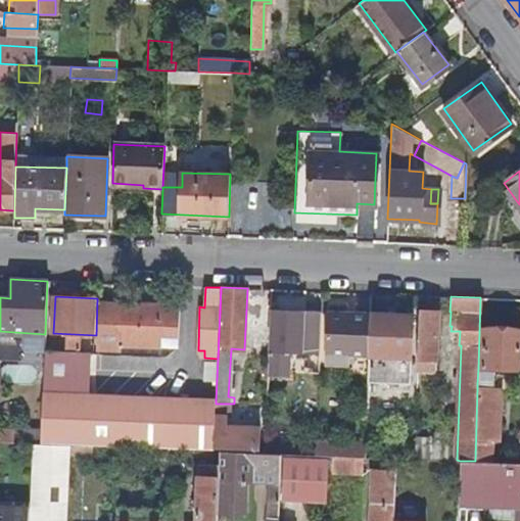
[(179,333),(180,306),(103,302),(101,337),(121,338),(120,343),(159,345),(159,333),(179,333)]
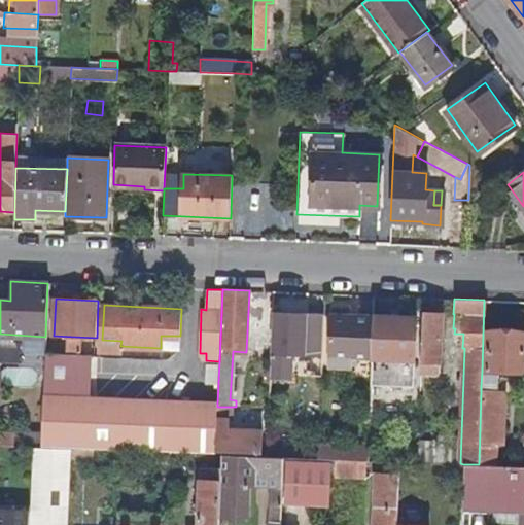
[(323,314),(272,312),(269,379),(290,380),(291,354),(321,355),(323,314)]
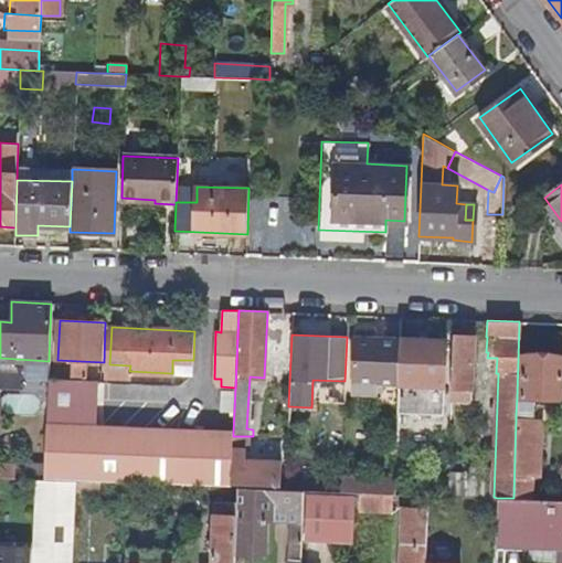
[(470,399),(474,337),(454,336),(452,397),(470,399)]
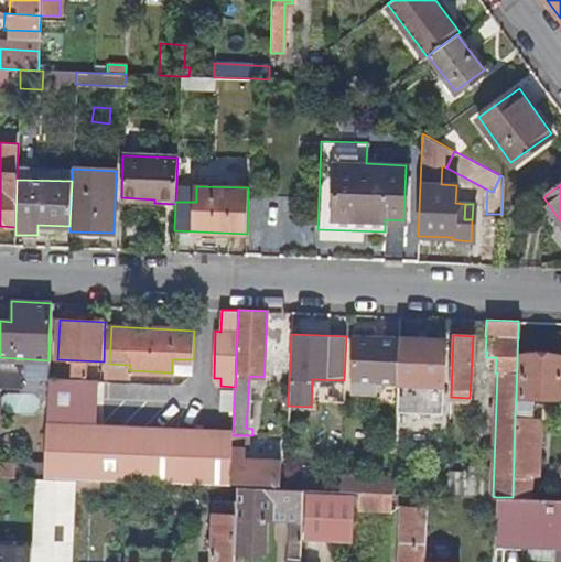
[(374,381),(397,382),(399,338),(354,336),(352,391),(373,392),(374,381)]
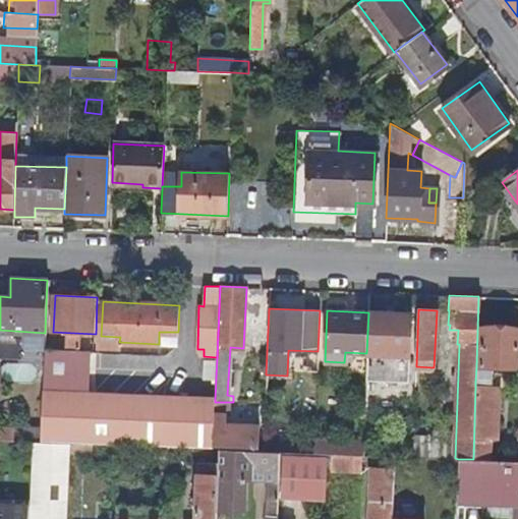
[(410,313),(368,312),(366,353),(408,354),(410,313)]
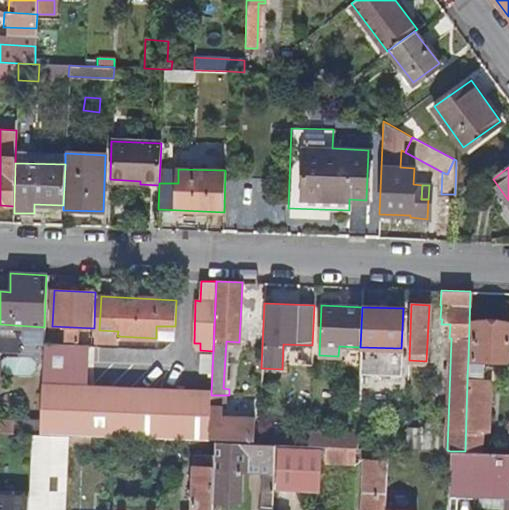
[(508,322),(472,321),(471,360),(482,360),(508,361),(508,322)]
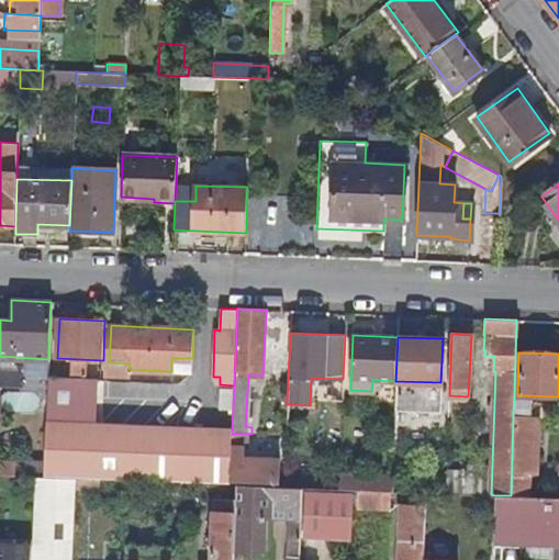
[(102,380),(47,378),(45,424),(100,426),(102,380)]
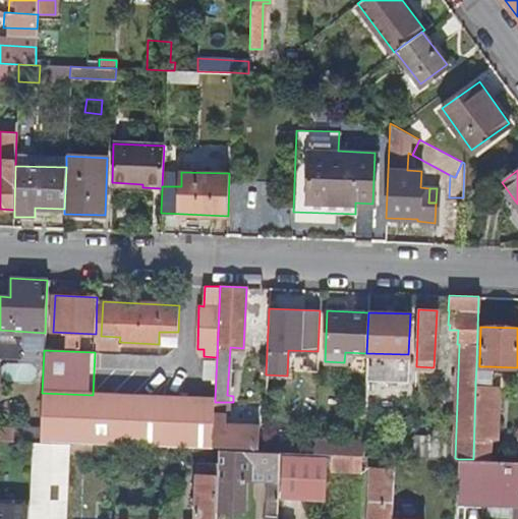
[(29,379),(30,362),(0,361),(0,379),(29,379)]
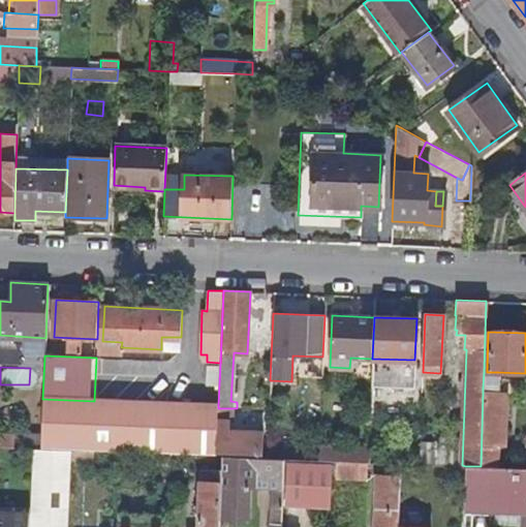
[(487,372),(484,372),(483,388),(483,393),(497,393),(498,372),(487,372)]
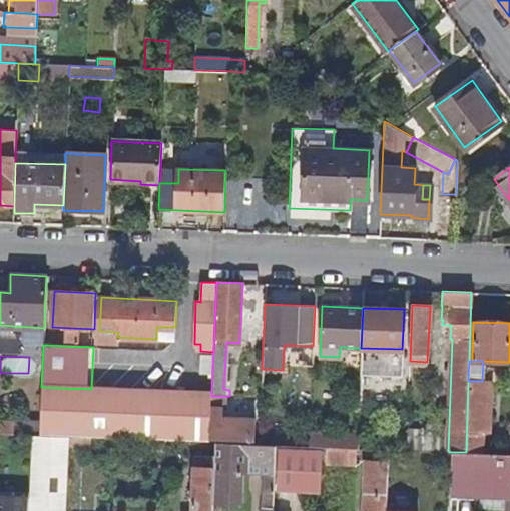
[(482,381),(468,381),(466,452),(481,453),(481,432),(489,432),(490,381),(482,381)]
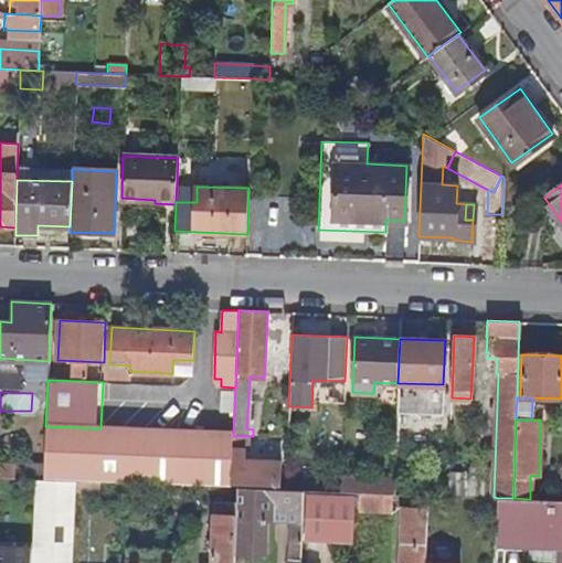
[(45,426),(43,479),(98,481),(101,428),(45,426)]
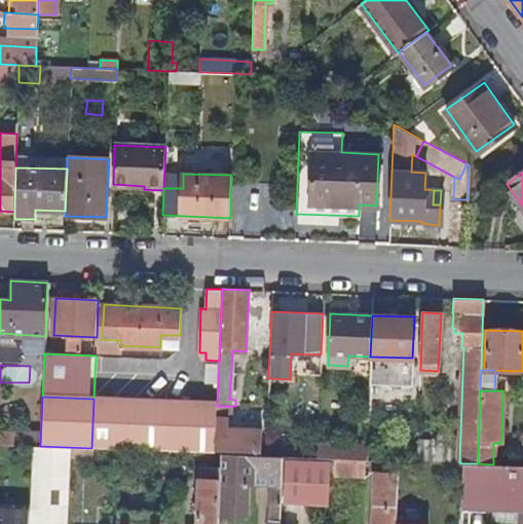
[(139,450),(169,451),(196,452),(214,453),(215,450),(216,417),(217,406),(217,403),(94,399),(91,448),(117,449),(128,450),(139,450)]
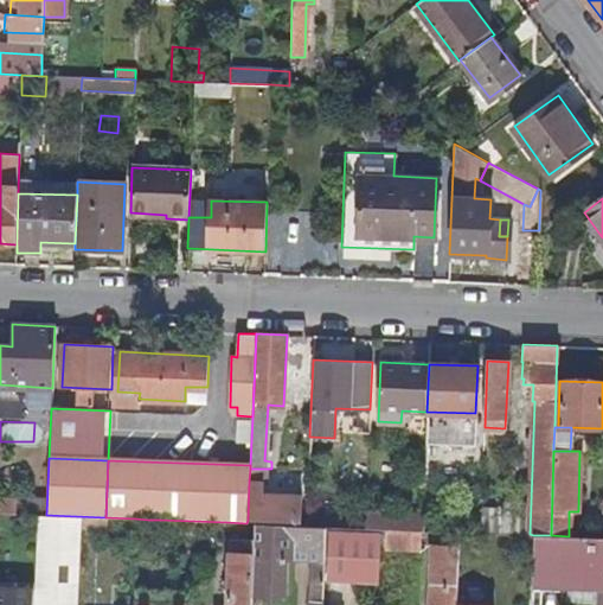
[(262,483),(264,469),(250,469),(249,482),(262,483)]
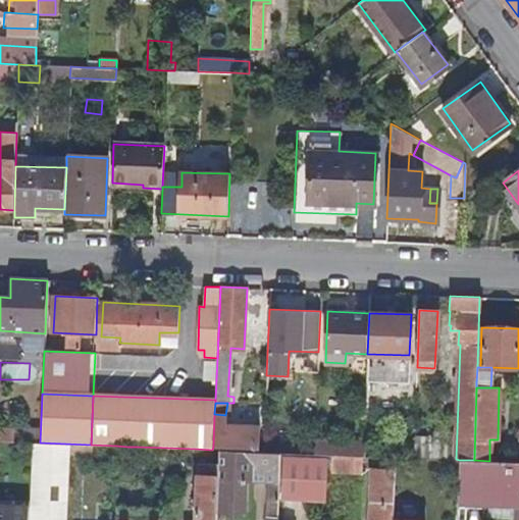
[(225,415),(214,414),(213,447),(219,447),(257,449),(258,427),(225,425),(225,415)]
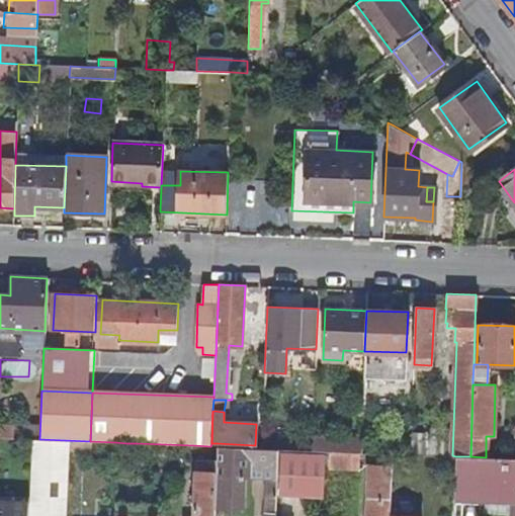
[(0,437),(13,438),(14,423),(0,422),(0,437)]
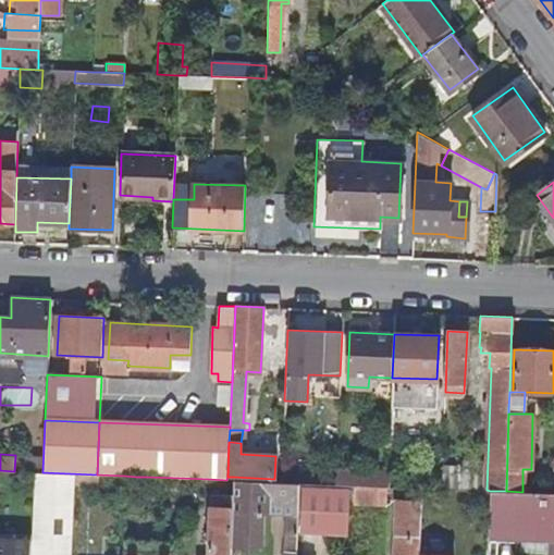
[(465,465),(464,490),(467,490),(487,490),(488,460),(465,459),(465,465)]
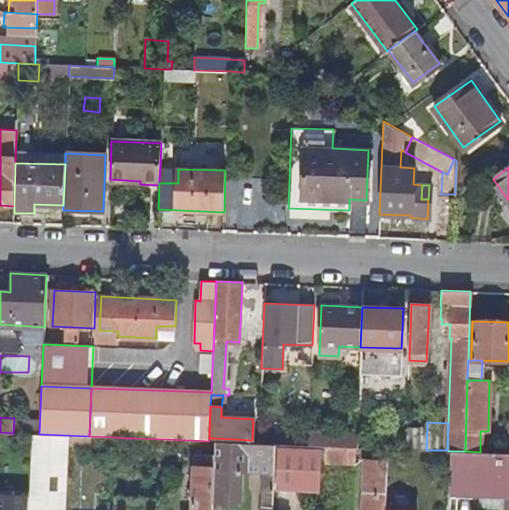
[(427,427),(406,427),(405,449),(426,450),(427,427)]
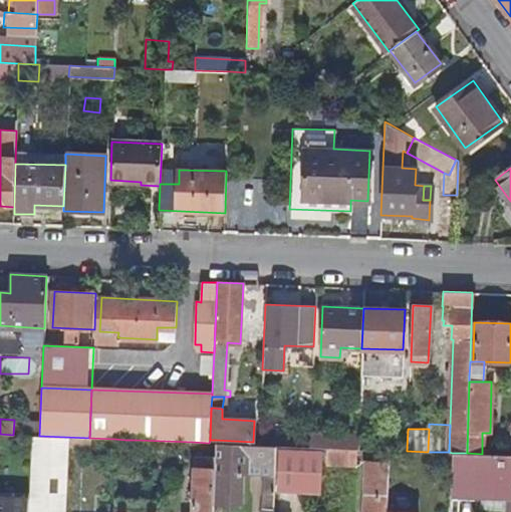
[(510,431),(503,431),(502,454),(510,454),(510,431)]
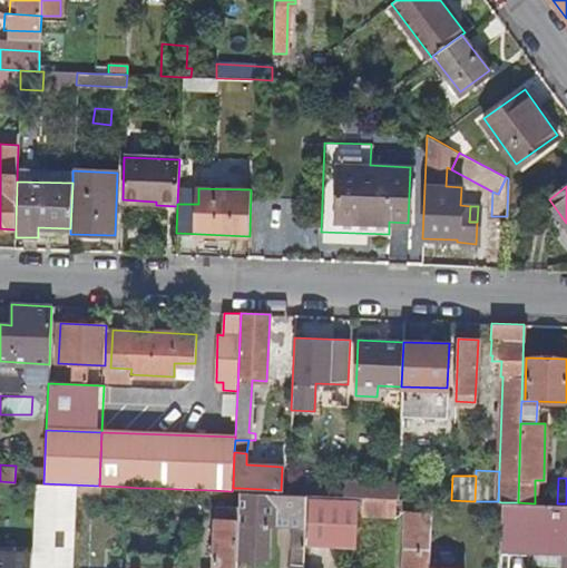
[(362,497),(396,498),(398,498),(398,483),(343,480),(343,496),(362,497)]
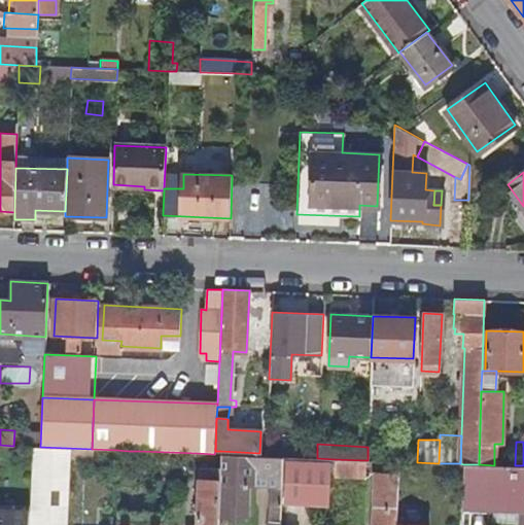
[(128,464),(129,451),(117,450),(116,493),(124,494),(125,480),(126,480),(127,464),(128,464)]
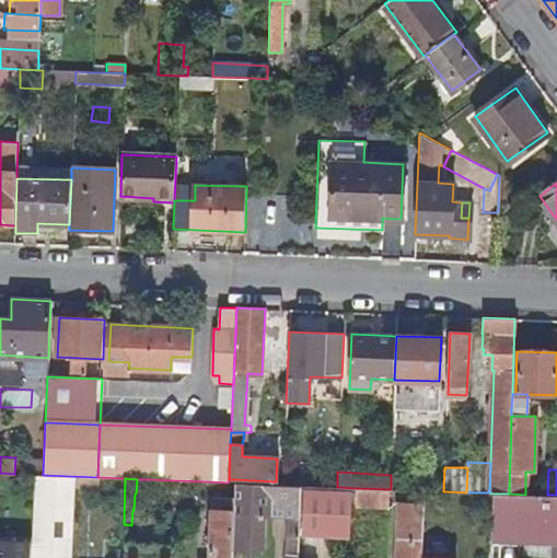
[(139,514),(178,516),(180,480),(148,479),(147,497),(139,497),(139,514)]
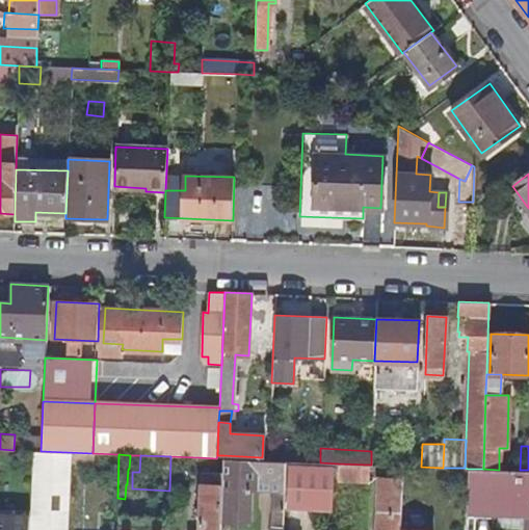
[(222,473),(223,458),(216,458),(199,457),(197,472),(203,472),(222,473)]
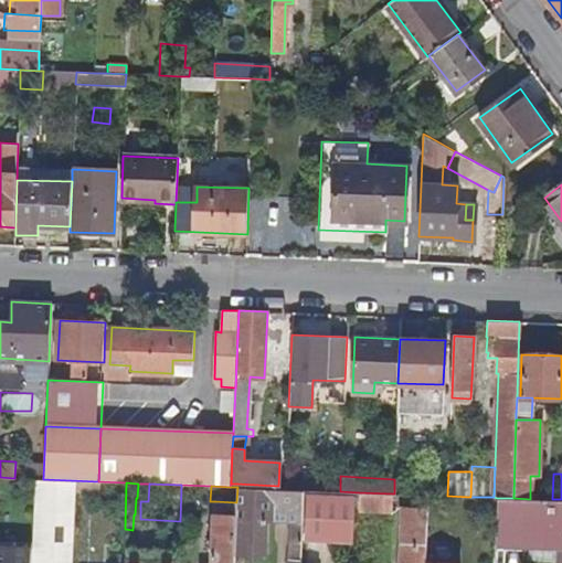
[(304,508),(305,490),(285,489),(282,489),(282,492),(243,490),(242,551),(265,551),(265,520),(272,520),(272,516),(266,516),(266,510),(272,510),(297,510),(296,522),(292,522),(290,540),(295,540),(295,546),(289,546),(288,562),(301,562),(303,545),(304,508)]
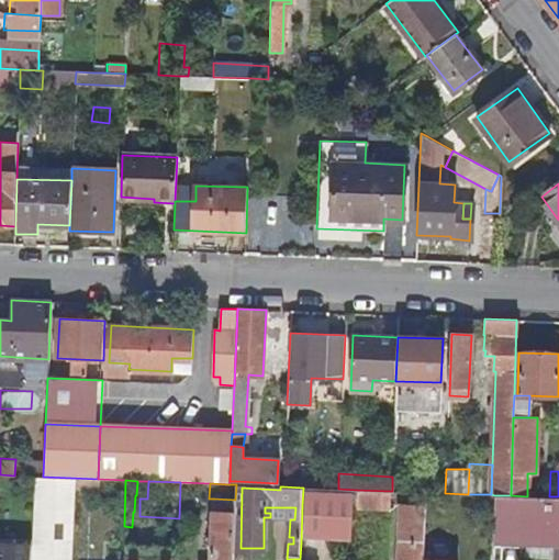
[(390,507),(390,491),(357,490),(357,506),(390,507)]
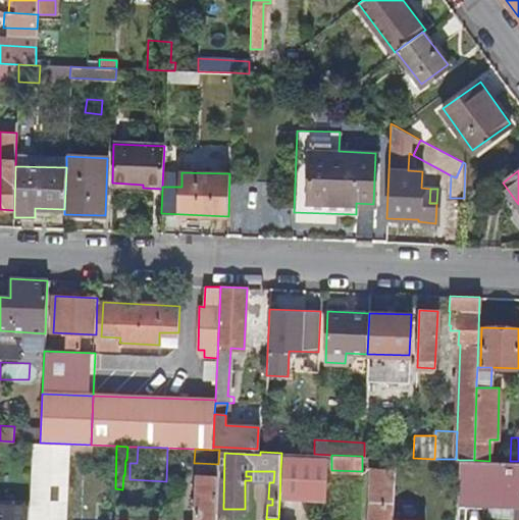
[(326,501),(328,457),(283,456),(281,499),(326,501)]
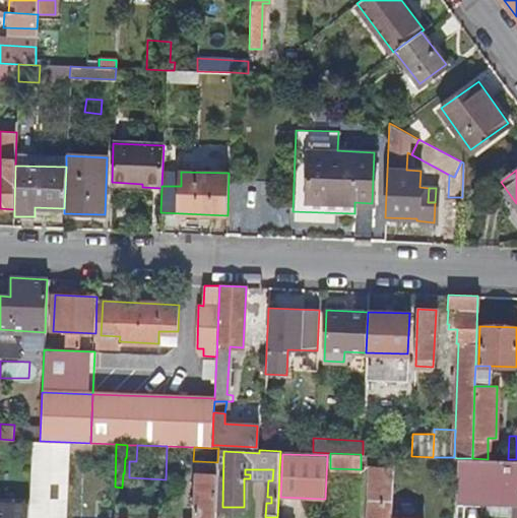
[(433,457),(411,456),(411,467),(436,468),(436,457),(433,457)]
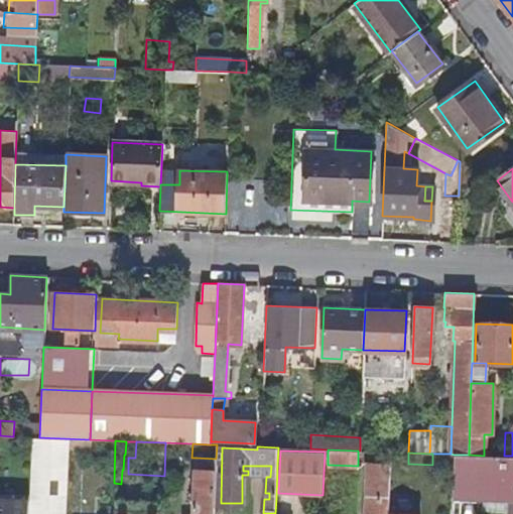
[(512,497),(512,456),(504,456),(484,456),(469,455),(454,455),(452,495),(510,498),(512,497)]
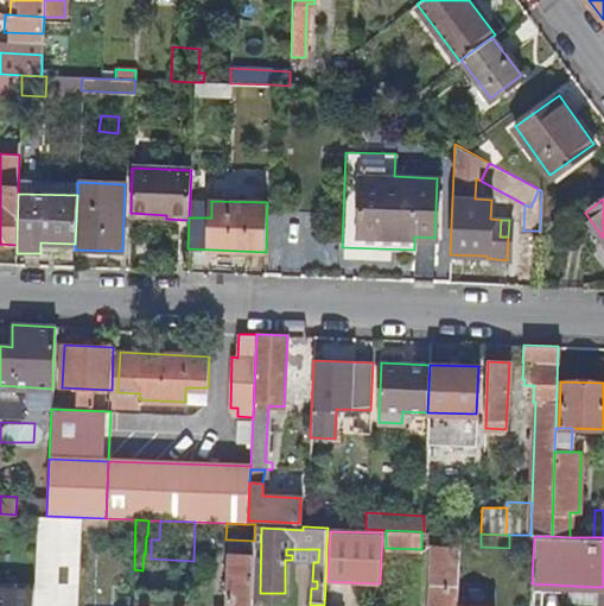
[(252,605),(254,541),(231,540),(228,605),(252,605)]
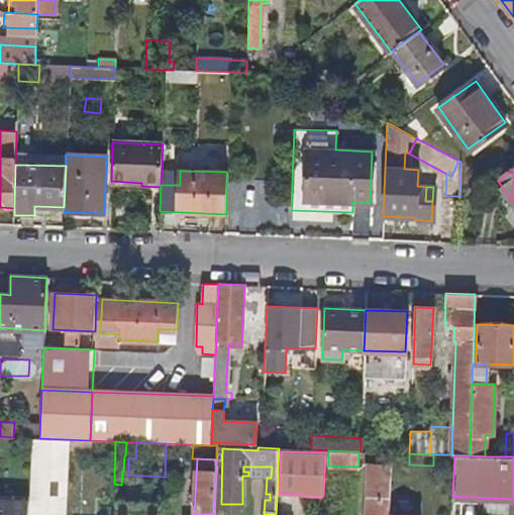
[(389,514),(392,466),(369,465),(366,514),(389,514)]
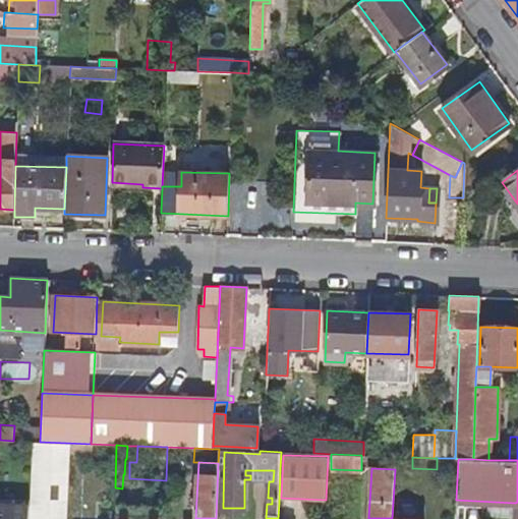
[(31,518),(66,518),(68,472),(33,471),(31,518)]
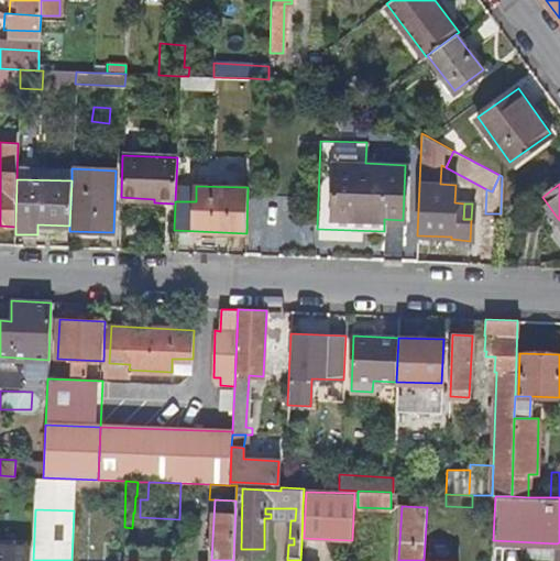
[(31,560),(32,547),(0,545),(0,560),(31,560)]
